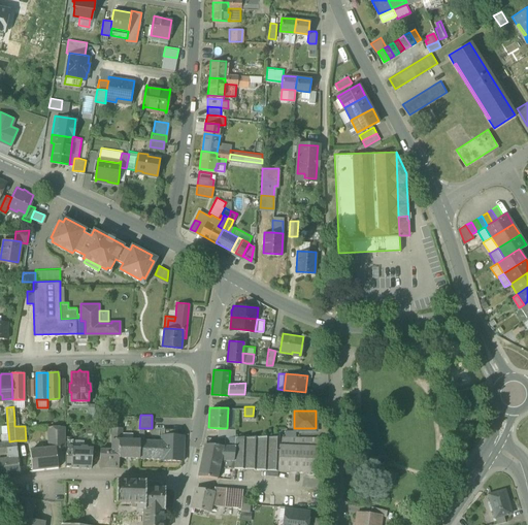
[(56,446),(56,448),(65,447),(65,425),(47,425),(48,447),(56,446)]
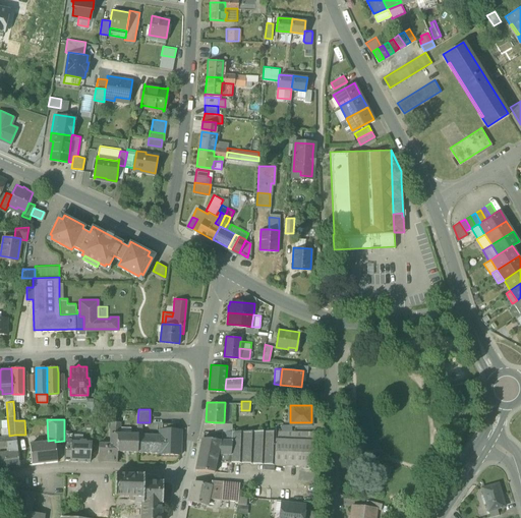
[(160,422),(160,434),(160,451),(159,451),(159,453),(180,453),(181,428),(168,428),(168,422),(160,422)]
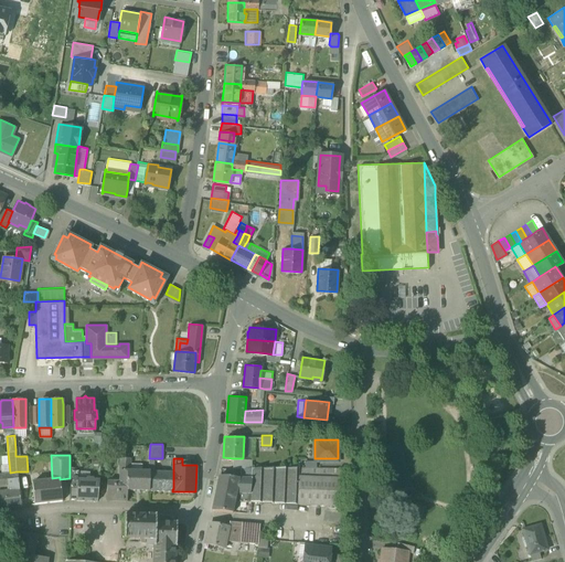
[(0,463),(1,473),(10,473),(9,462),(2,463),(0,463)]
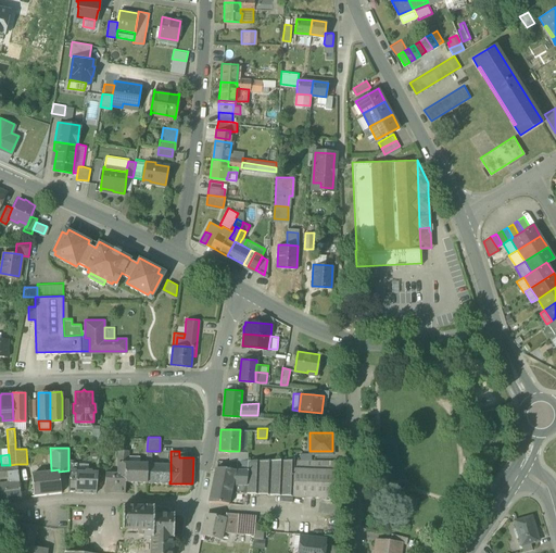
[(230,490),(245,491),(249,459),(248,459),(238,459),(238,468),(235,468),(230,490)]
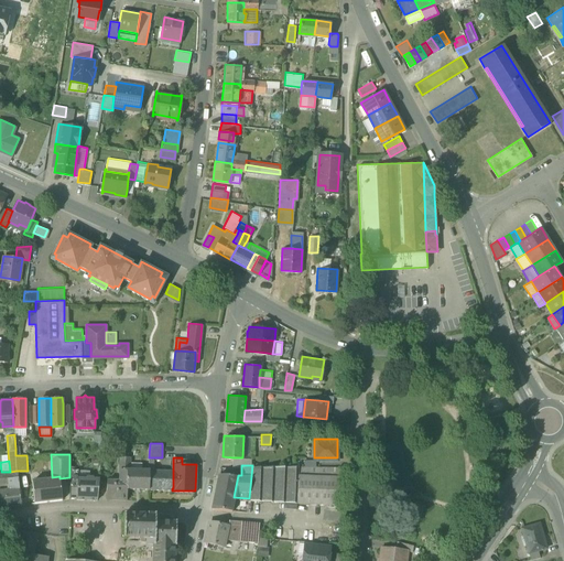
[(249,498),(296,502),(297,465),(283,465),(252,465),(249,498)]
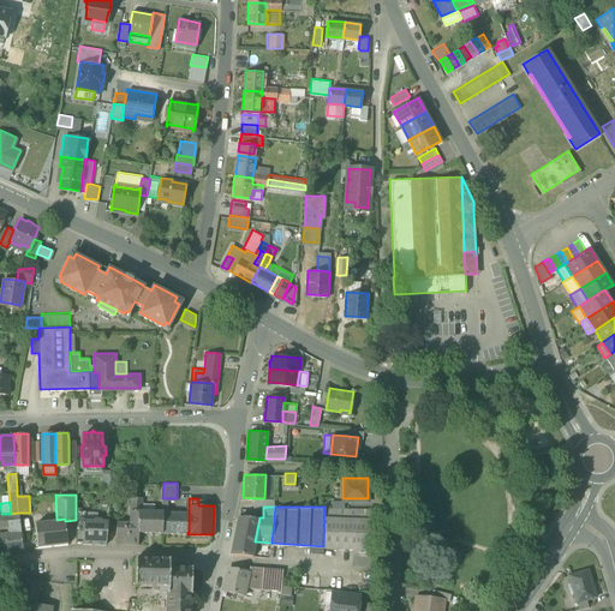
[(370,507),(324,507),(323,546),(372,549),(374,517),(369,517),(370,507)]
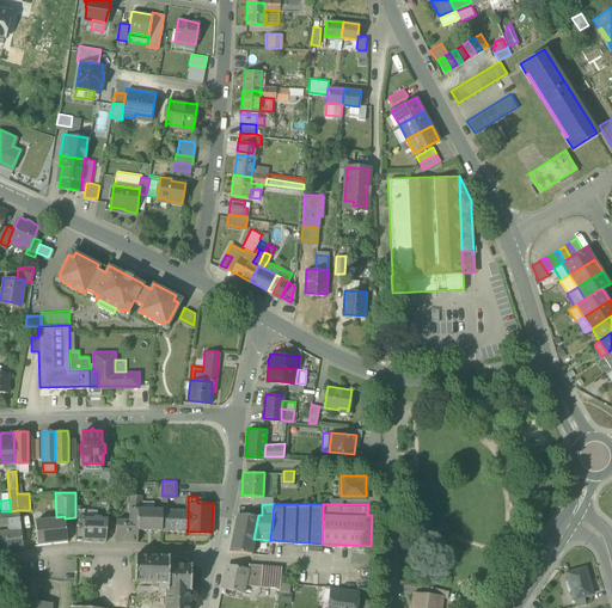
[(75,526),(84,527),(84,514),(85,514),(85,508),(75,507),(75,517),(75,526)]
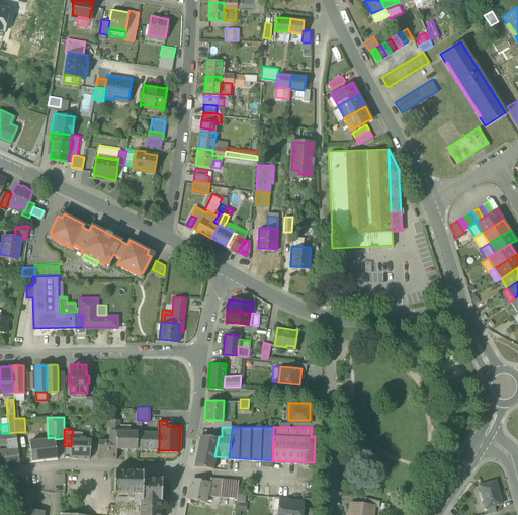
[(116,457),(116,447),(117,430),(114,429),(109,429),(109,439),(98,439),(97,457),(116,457)]
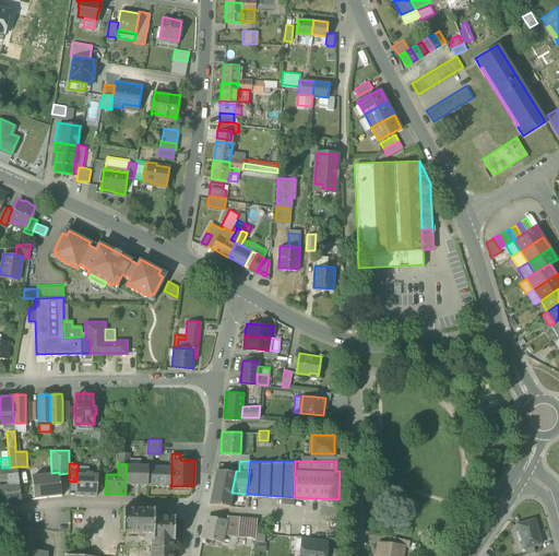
[(128,463),(127,464),(126,483),(146,484),(147,464),(141,464),(128,463)]
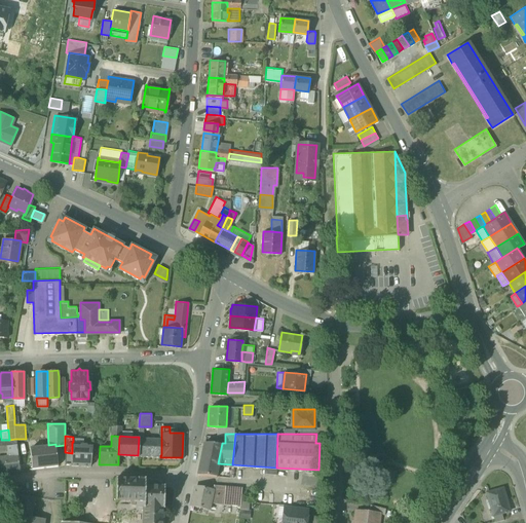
[(138,455),(160,455),(161,455),(161,438),(143,437),(139,437),(138,455)]
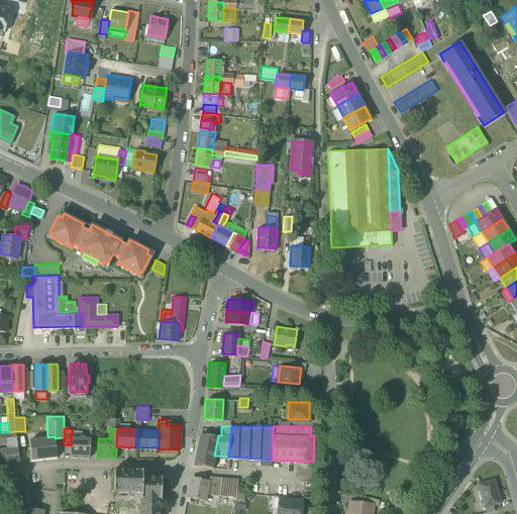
[(0,463),(19,460),(16,431),(15,431),(9,432),(1,432),(0,432),(0,463)]
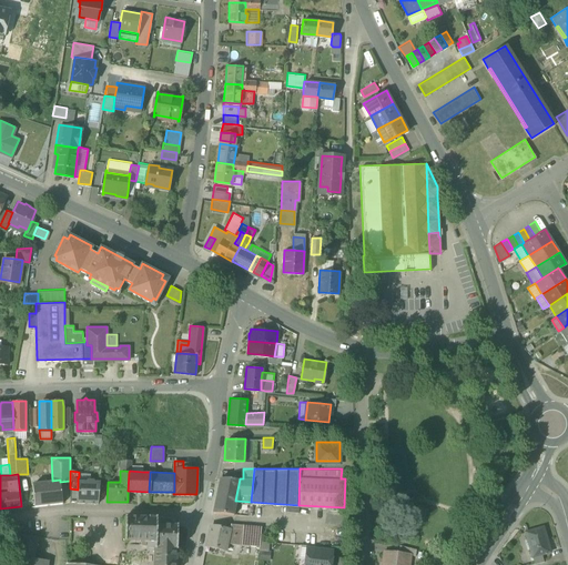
[(213,511),(233,513),(235,501),(240,478),(220,476),(214,505),(213,511)]
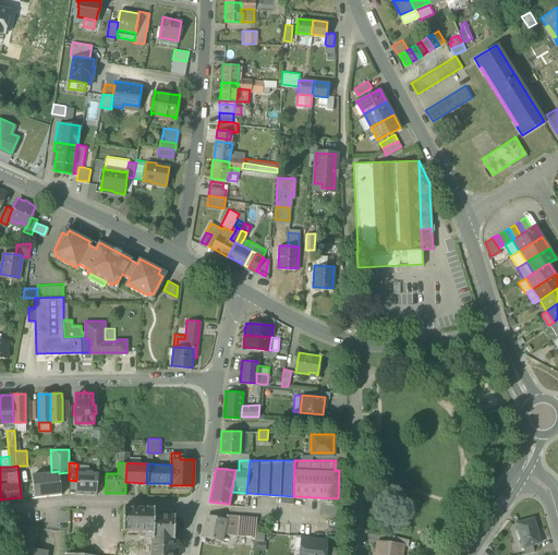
[(75,492),(96,493),(98,470),(88,469),(77,469),(76,469),(76,481),(75,492)]
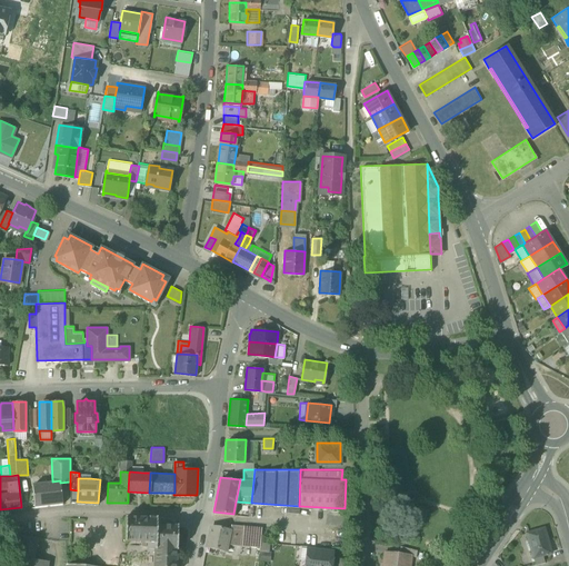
[(32,484),(35,506),(62,503),(60,483),(60,480),(52,482),(32,484)]
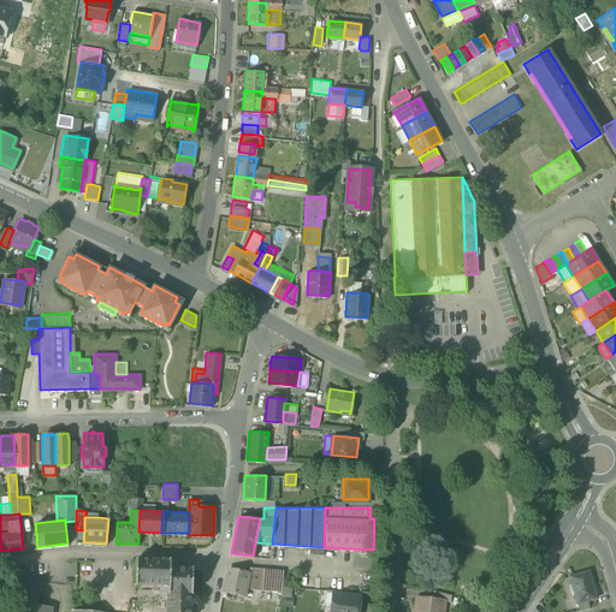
[(189,611),(190,593),(191,593),(193,568),(183,568),(183,560),(176,559),(136,558),(135,583),(167,584),(166,611),(189,611)]
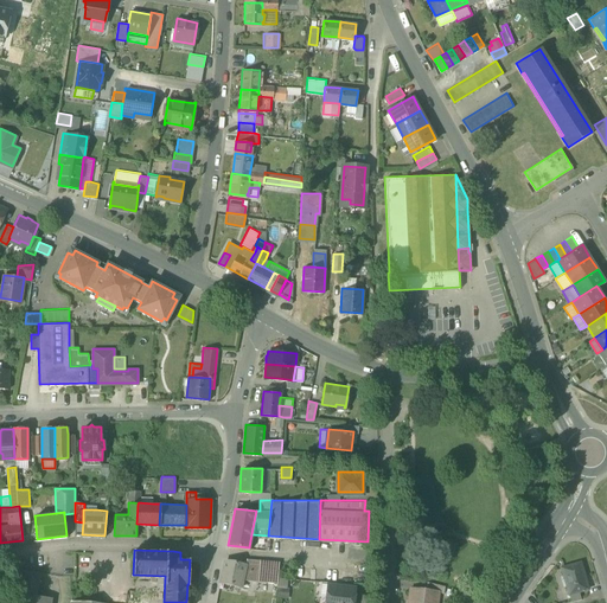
[(243,578),(278,581),(278,576),(279,559),(247,557),(246,564),(247,564),(243,578)]
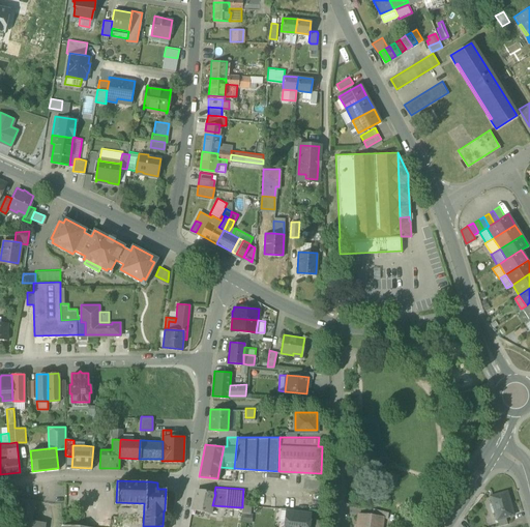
[(193,507),(211,511),(212,505),(215,493),(214,493),(196,489),(193,507)]
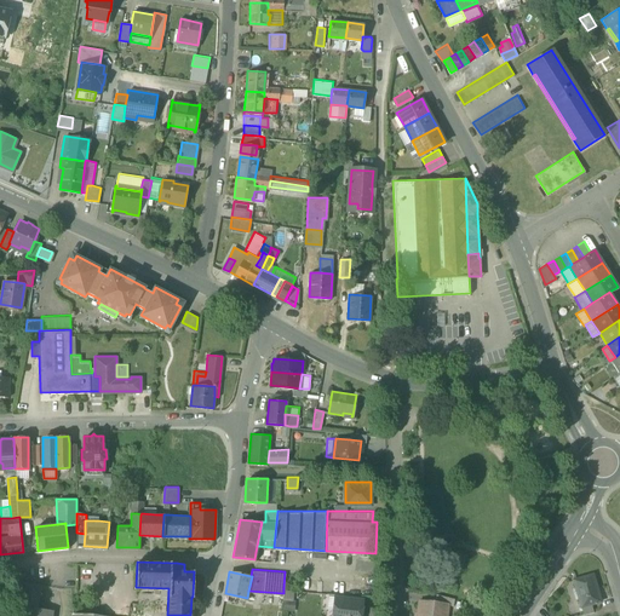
[(579,597),(581,605),(591,603),(601,599),(592,573),(573,579),(575,586),(579,597)]
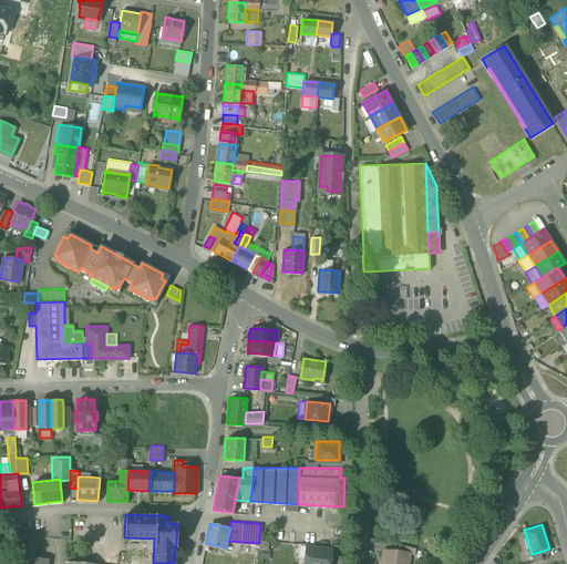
[(18,554),(34,557),(38,535),(20,532),(17,554),(18,554)]
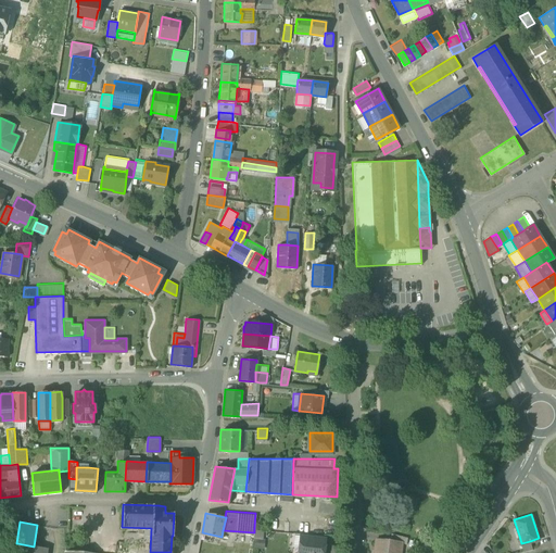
[(254,532),(254,537),(263,537),(264,528),(254,528),(254,532)]
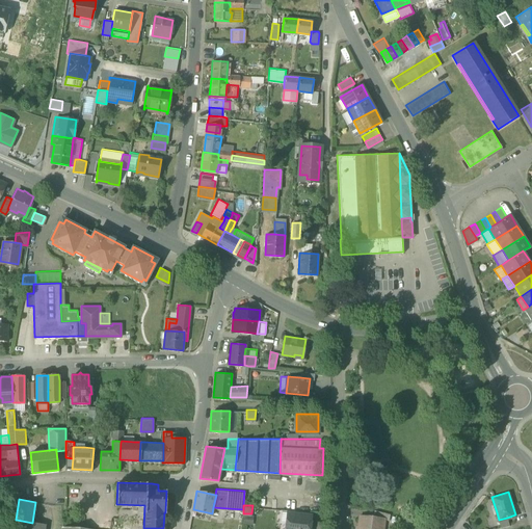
[(278,522),(286,523),(287,521),(289,521),(290,512),(291,509),(281,508),(278,522)]
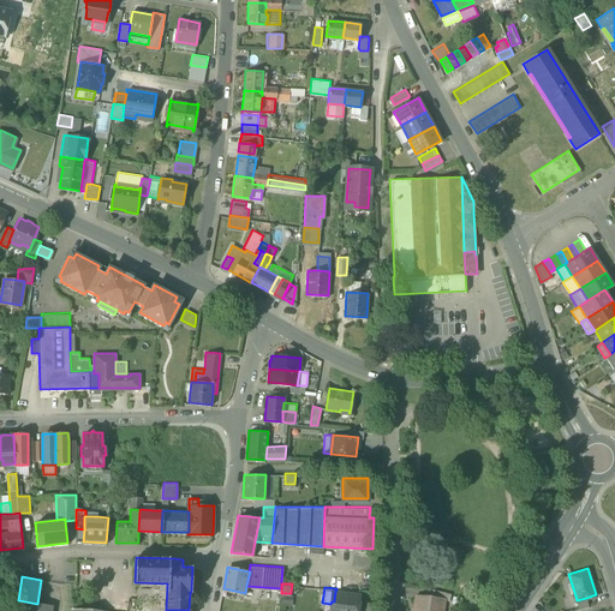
[(443,599),(449,599),(451,592),(433,588),(431,597),(443,598),(443,599)]
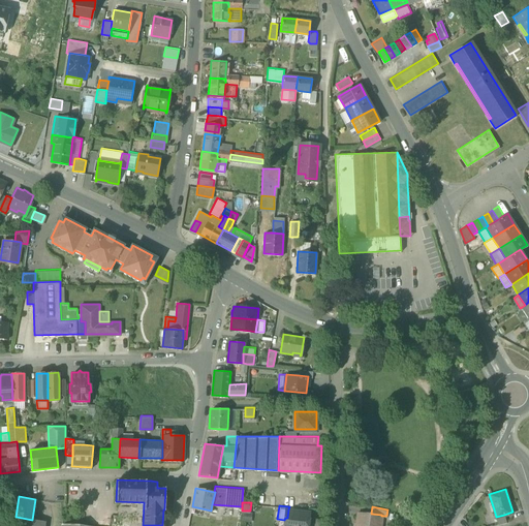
[(308,525),(310,525),(310,521),(309,519),(309,512),(288,509),(287,518),(285,518),(284,520),(283,525),(308,525)]
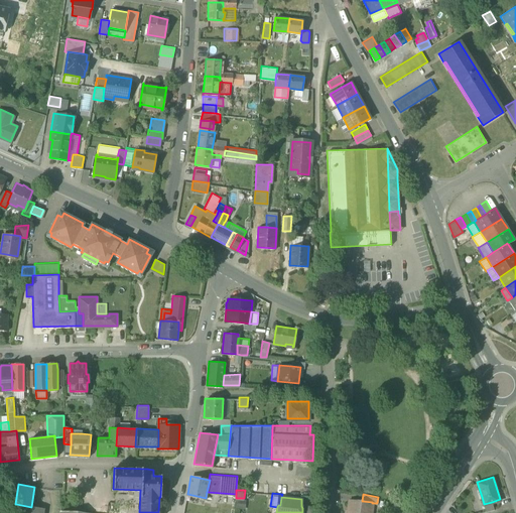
[(236,498),(236,507),(245,507),(245,498),(244,498),(236,498)]
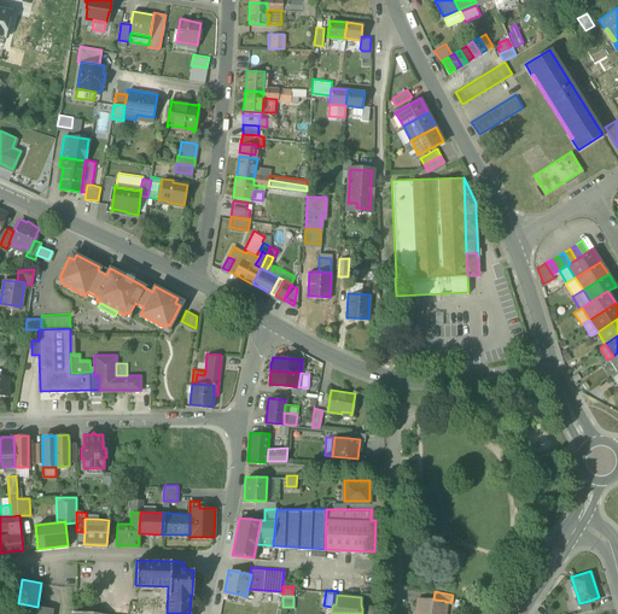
[(417,613),(443,613),(445,602),(445,601),(433,600),(419,597),(417,613)]
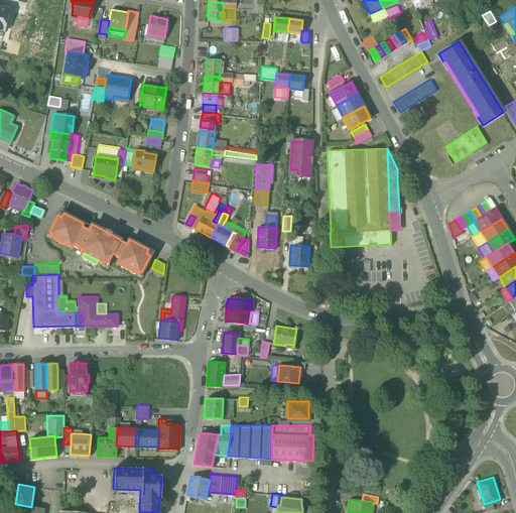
[(494,508),(492,502),(484,504),(486,510),(494,508)]
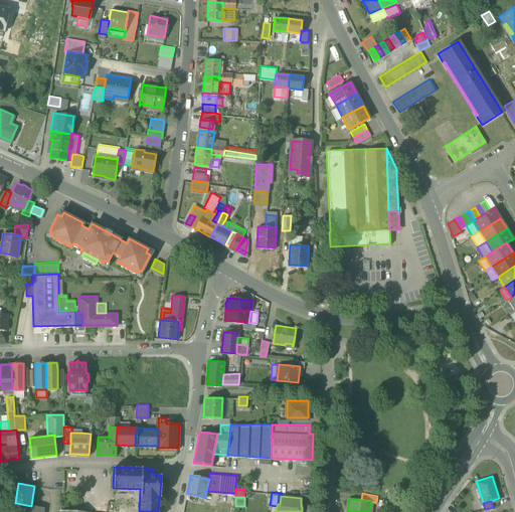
[(14,511),(41,511),(43,508),(31,506),(16,503),(14,511)]
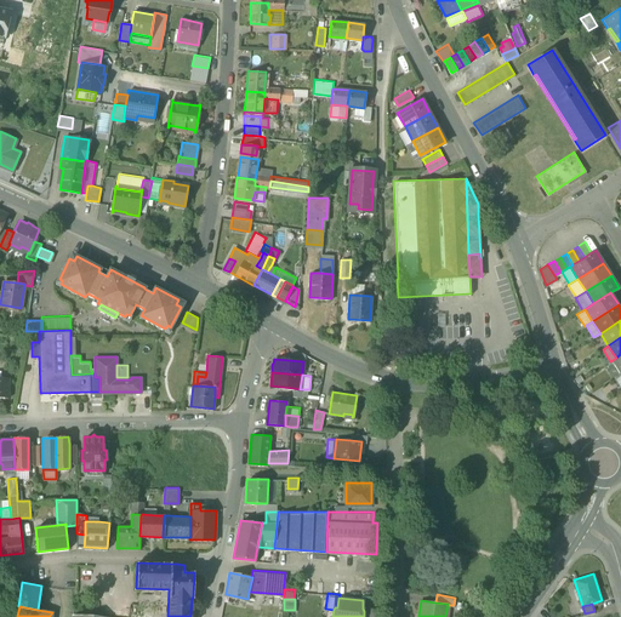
[(369,616),(379,616),(380,607),(370,606),(369,616)]
